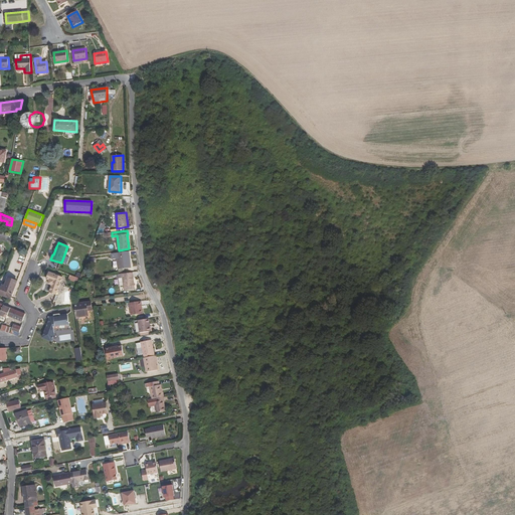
[(131,268),(129,251),(112,253),(113,260),(117,259),(118,270),(131,268)]
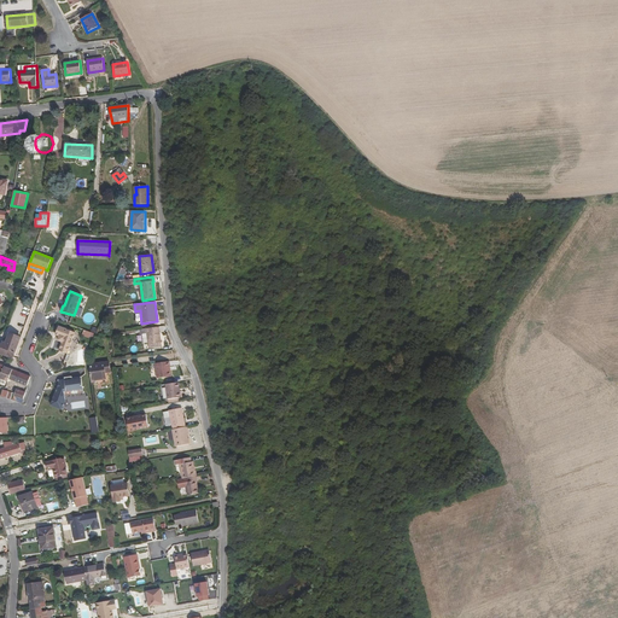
[(75,333),(58,327),(56,336),(59,337),(58,342),(62,343),(59,351),(68,355),(75,333)]
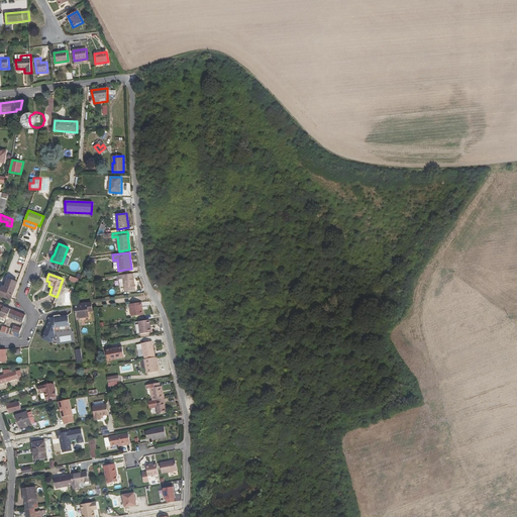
[(135,290),(133,274),(122,275),(123,279),(124,287),(124,292),(135,290)]
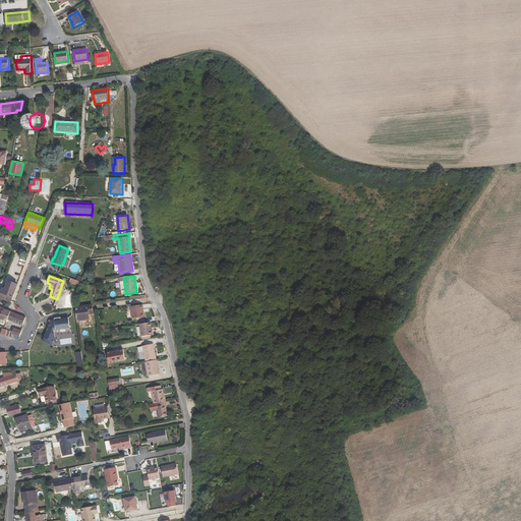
[(8,281),(5,290),(2,289),(0,294),(0,297),(11,302),(17,285),(8,281)]
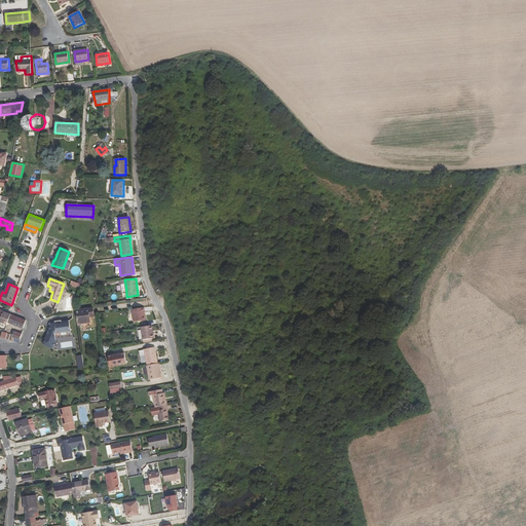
[(148,321),(147,307),(135,309),(137,322),(148,321)]
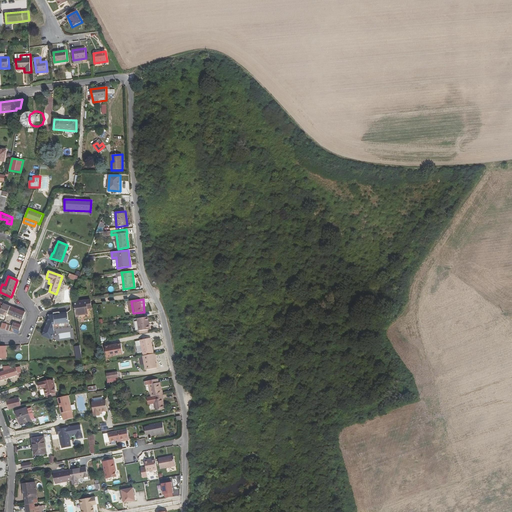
[(74,302),(76,316),(88,314),(87,309),(92,308),(90,300),(74,302)]
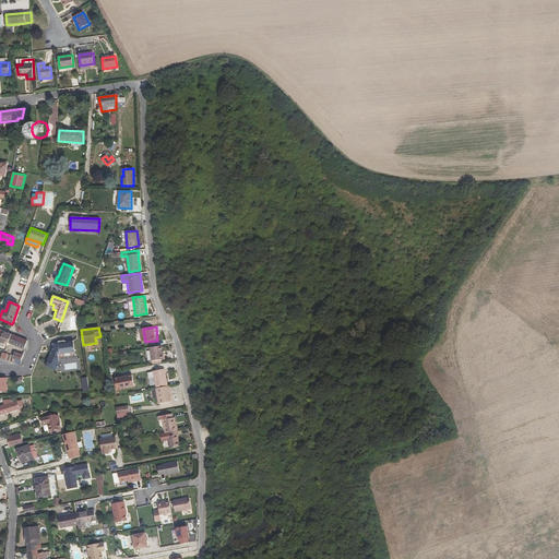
[(24,349),(28,341),(3,331),(0,341),(0,342),(8,346),(9,343),(24,349)]
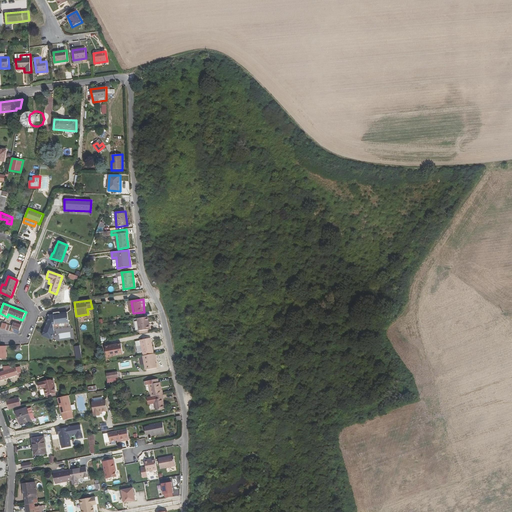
[(51,339),(54,331),(53,329),(52,328),(53,324),(58,324),(59,328),(69,326),(67,312),(59,313),(59,312),(53,313),(53,314),(48,315),(48,319),(42,336),(51,339)]
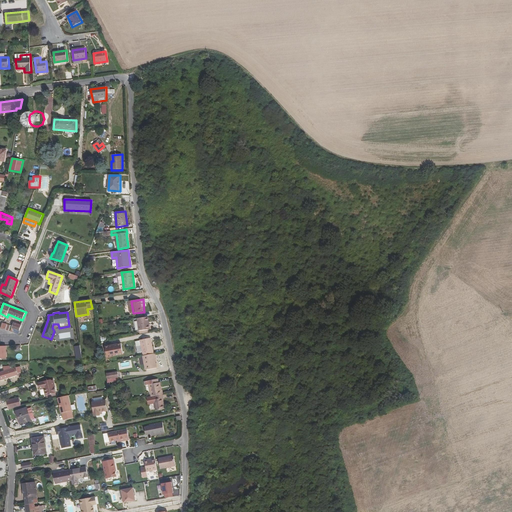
[(150,329),(148,317),(137,319),(139,331),(148,330),(150,329)]
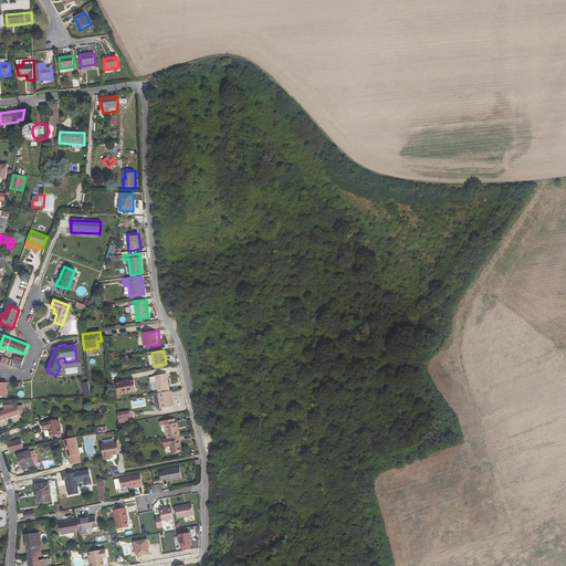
[(169,387),(167,374),(160,375),(160,374),(157,374),(158,376),(155,376),(155,377),(158,394),(170,391),(169,387)]
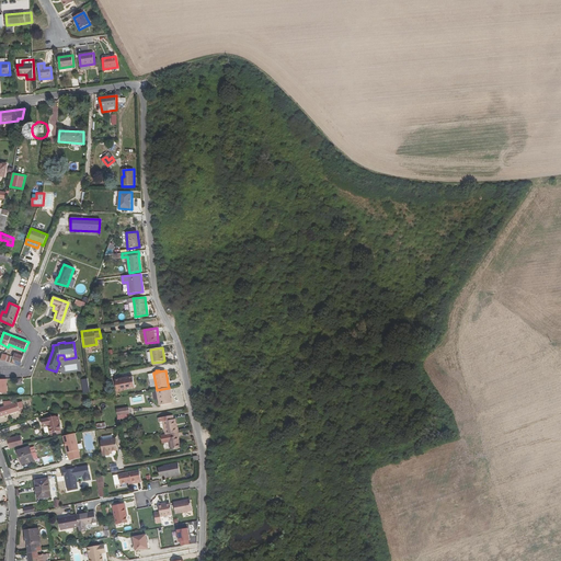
[(114,379),(117,391),(135,388),(133,376),(114,379)]
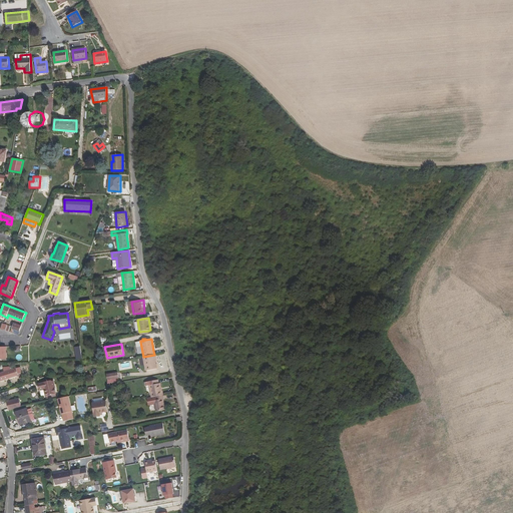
[(156,365),(155,361),(154,355),(143,357),(145,371),(157,369),(156,365)]
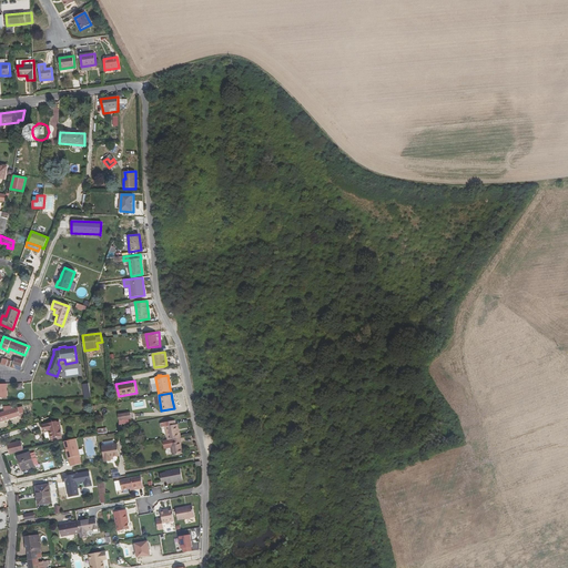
[(0,422),(6,421),(20,416),(20,414),(23,413),(22,407),(3,412),(0,413),(0,422)]
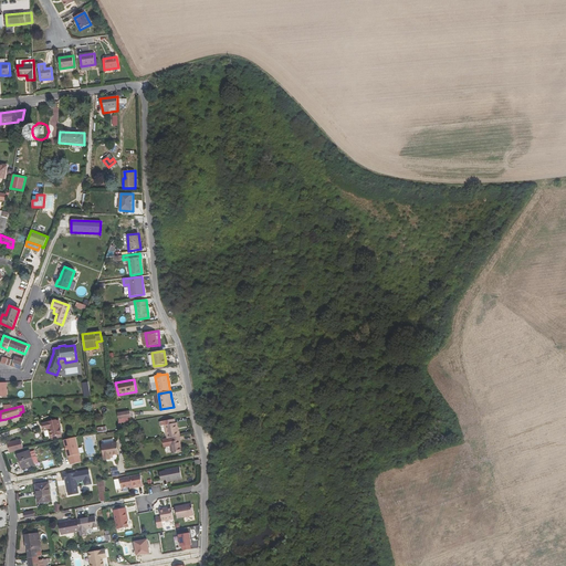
[(165,426),(167,439),(180,436),(179,431),(177,423),(176,423),(175,419),(159,422),(160,426),(165,426)]
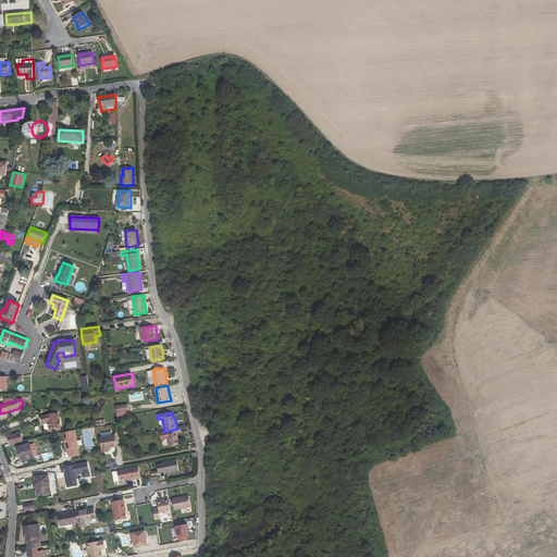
[(48,422),(50,431),(61,428),(58,413),(56,415),(54,413),(46,416),(46,417),(41,418),(42,423),(48,422)]
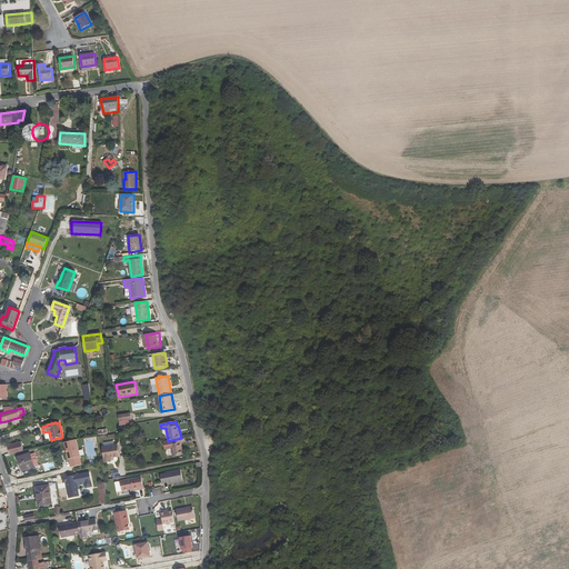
[(171,449),(173,457),(183,455),(181,443),(182,442),(181,438),(168,441),(163,442),(165,450),(171,449)]
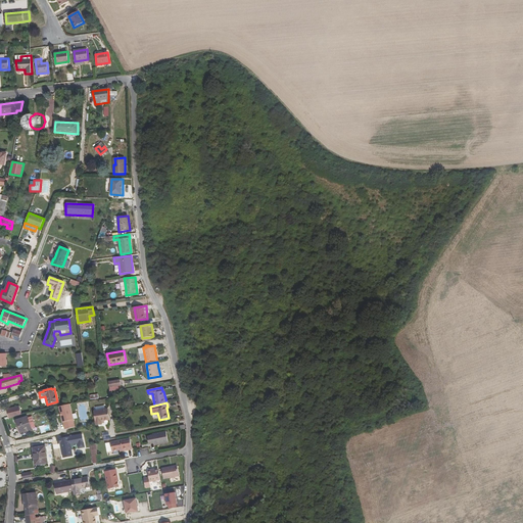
[(21,416),(19,407),(7,410),(9,419),(21,416)]
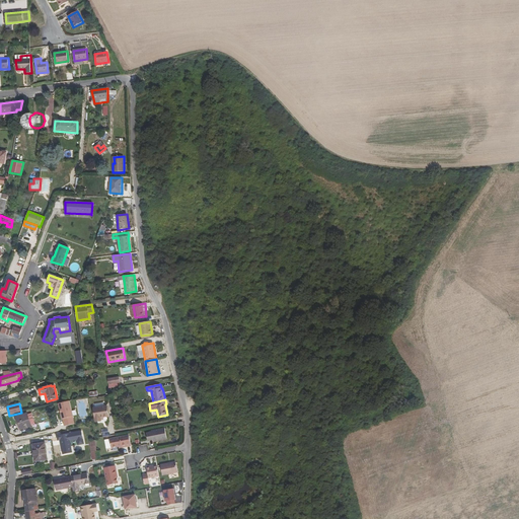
[(93,409),(95,422),(101,421),(101,420),(101,418),(103,418),(108,417),(106,405),(93,409)]
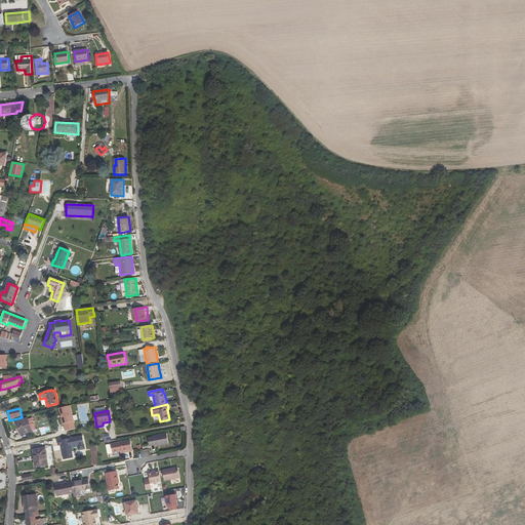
[(28,419),(28,418),(17,422),(22,435),(32,431),(28,419)]
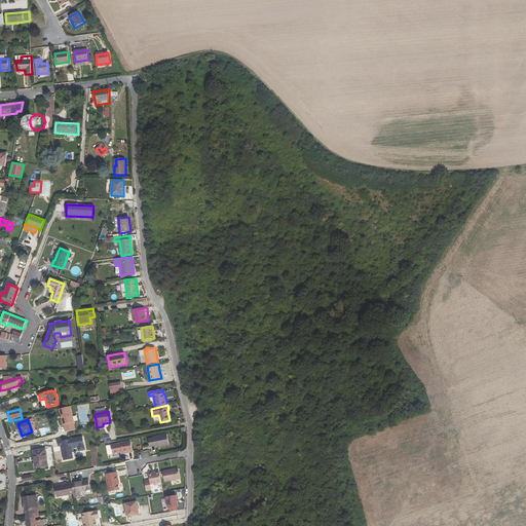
[(154,438),(148,440),(150,446),(155,445),(155,448),(170,445),(167,434),(153,437),(154,438)]
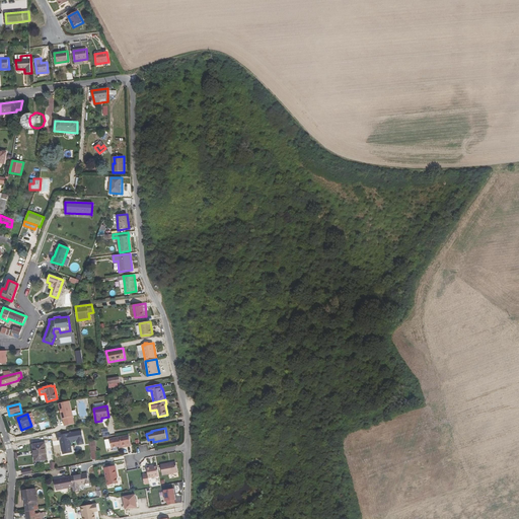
[(82,430),(57,434),(58,440),(61,440),(63,454),(73,452),(71,441),(77,440),(78,445),(84,444),(82,430)]
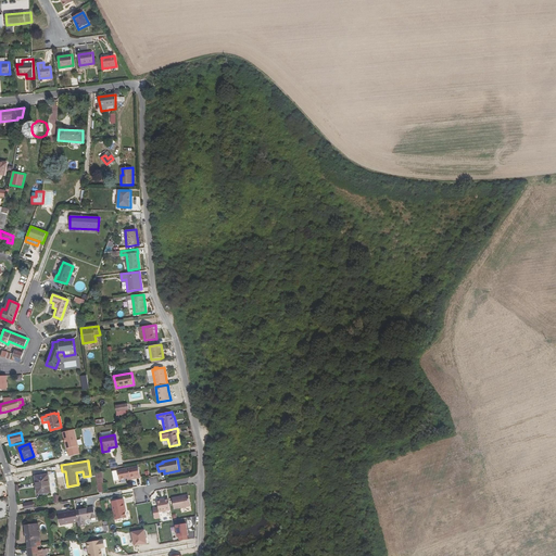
[(131,480),(140,478),(138,466),(117,470),(119,480),(127,479),(130,478),(131,480)]
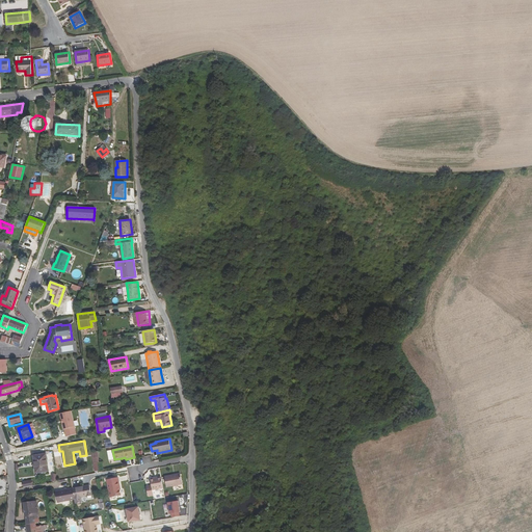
[(35,473),(49,471),(46,454),(33,456),(35,473)]
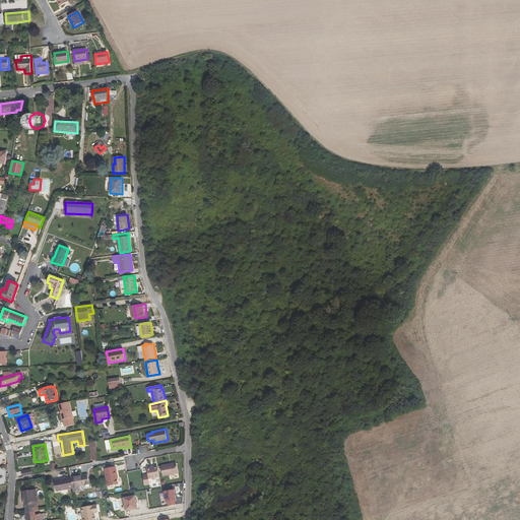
[(164,476),(178,473),(176,463),(161,466),(164,476)]
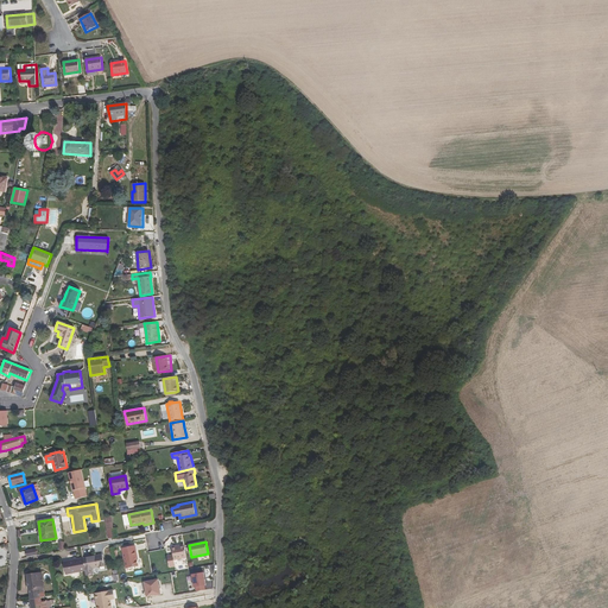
[(176,567),(175,559),(187,557),(184,545),(172,548),(173,555),(168,556),(170,568),(176,567)]
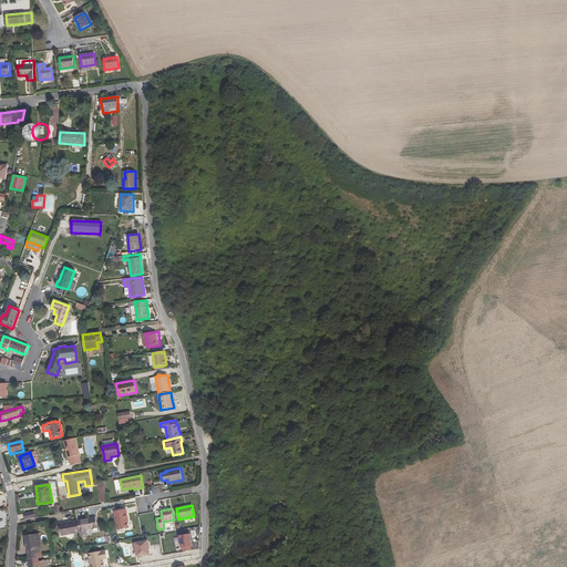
[(126,509),(114,512),(117,531),(129,528),(127,523),(127,518),(129,518),(126,509)]
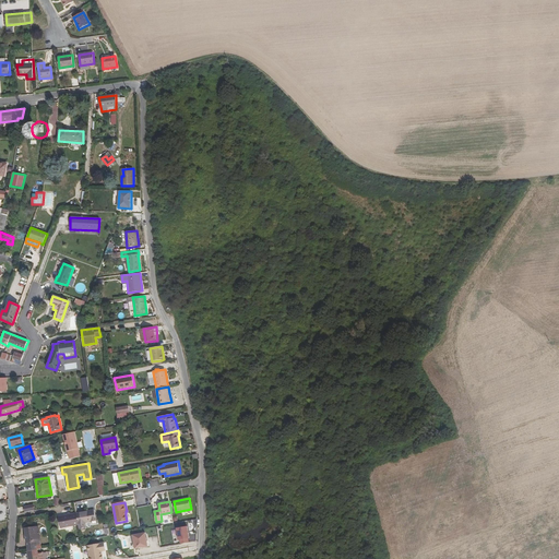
[(79,525),(80,530),(86,528),(85,523),(96,521),(94,510),(76,513),(79,525)]
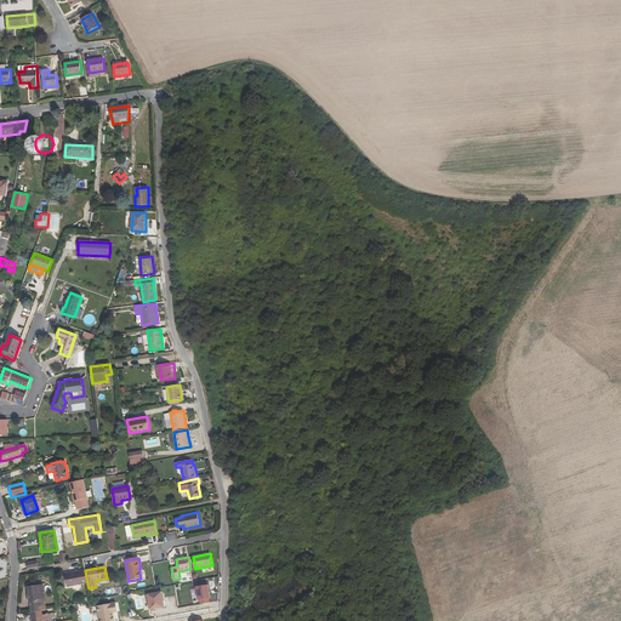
[(64,574),(67,587),(87,584),(85,570),(64,574)]
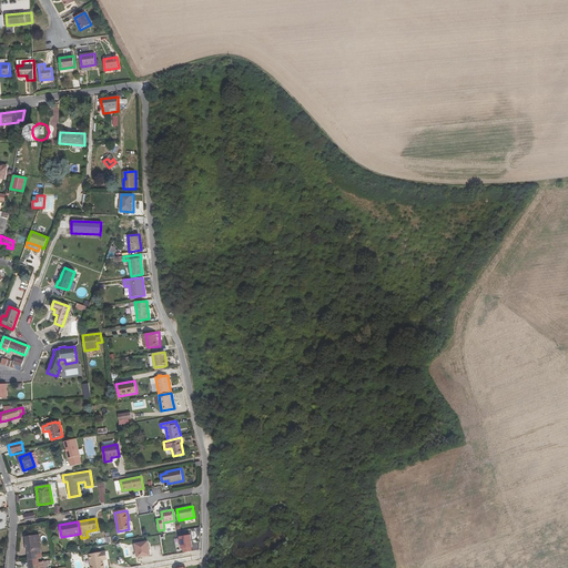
[(42,554),(40,535),(26,537),(27,551),(28,559),(38,558),(38,554),(42,554)]
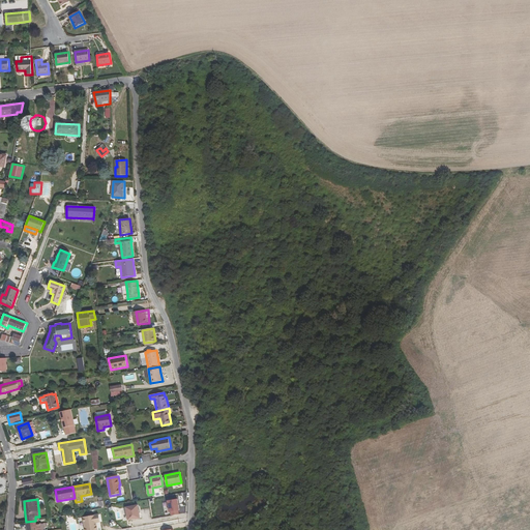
[(178,510),(180,510),(178,499),(168,501),(170,512),(171,512),(172,516),(179,514),(178,510)]
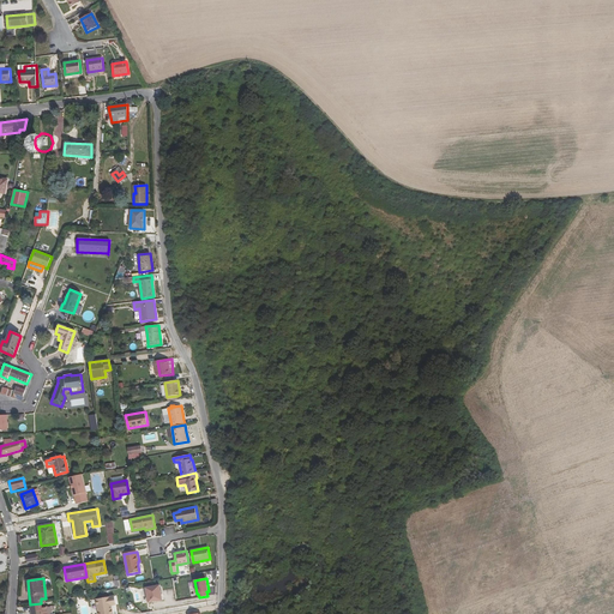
[(149,603),(163,601),(162,595),(161,591),(160,585),(146,588),(149,603)]
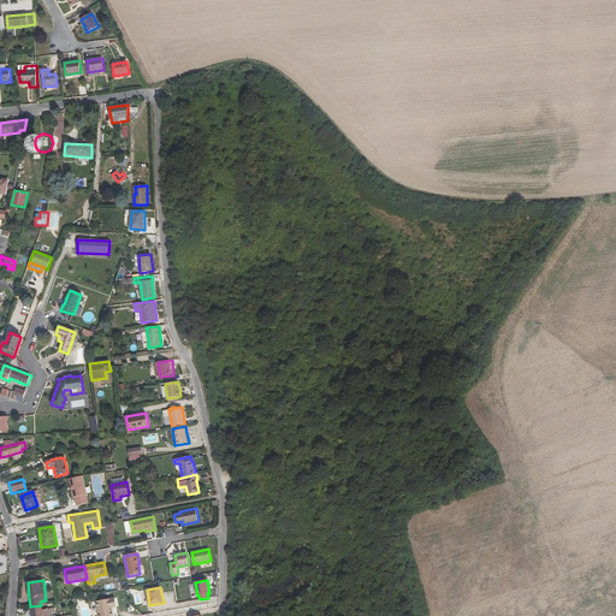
[(96,602),(99,615),(113,615),(112,608),(112,605),(117,604),(116,598),(96,602)]
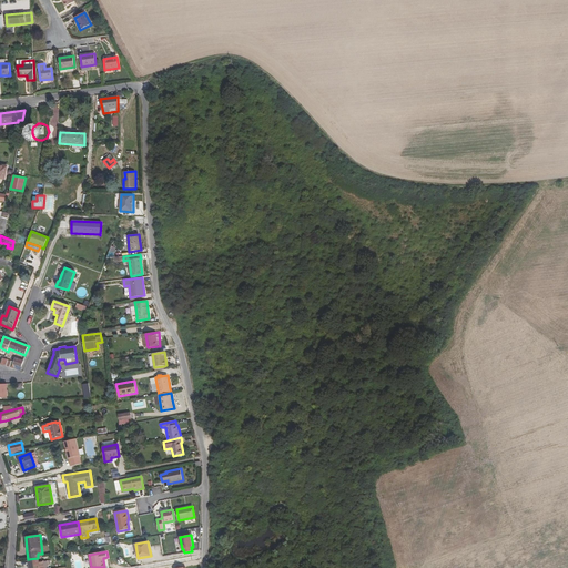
[(43,561),(39,563),(38,558),(28,559),(29,567),(48,567),(48,565),(48,561),(43,561)]
